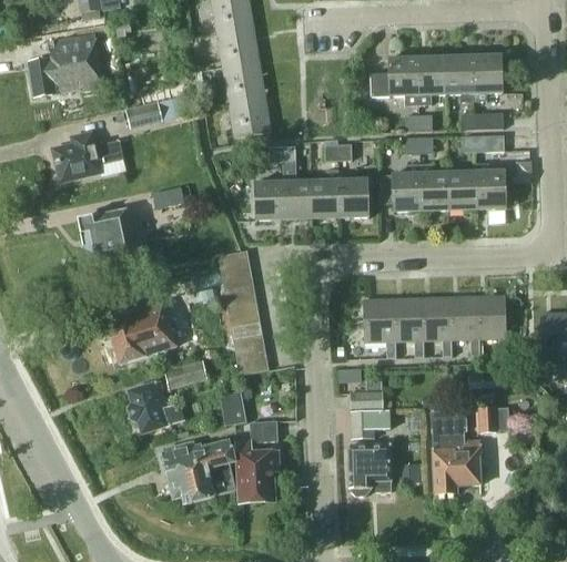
[(63,0),(67,13),(82,10),(83,19),(101,16),(100,8),(103,7),(101,0),(63,0)]
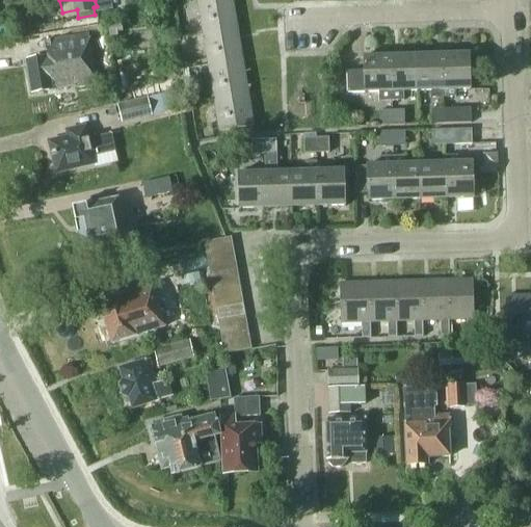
[(198,0),(204,29),(237,23),(233,0),(198,0)]
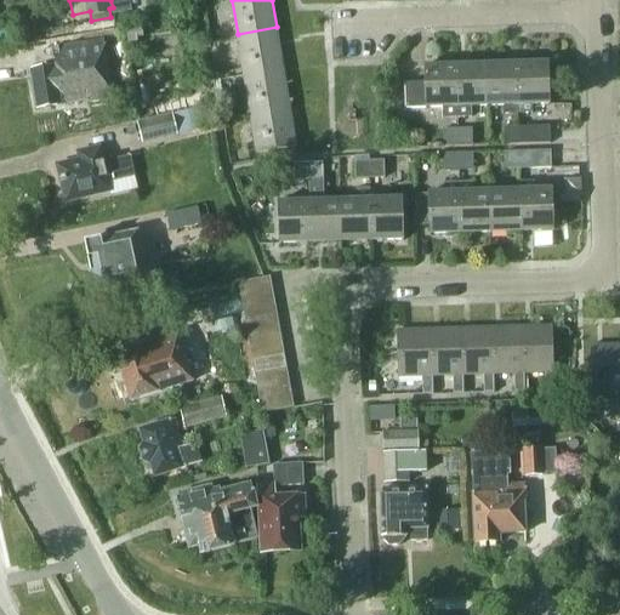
[(238,34),(244,73),(283,66),(277,27),(238,34)]
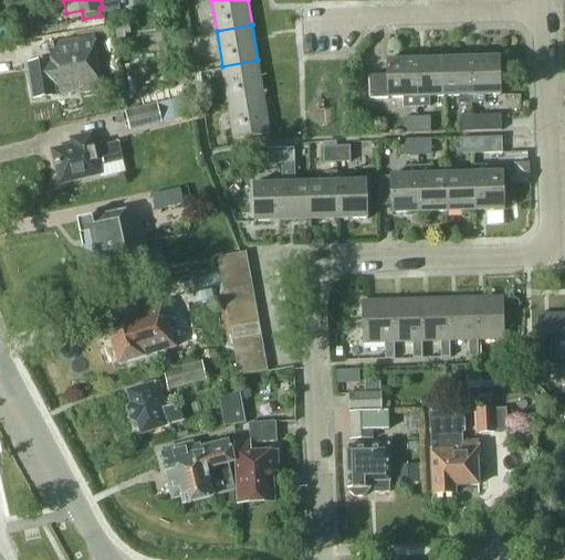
[(103,87),(95,33),(46,41),(49,54),(40,56),(41,60),(29,61),(33,95),(55,92),(55,90),(62,88),(63,91),(65,93),(74,92),(79,86),(81,86),(81,91),(103,87)]
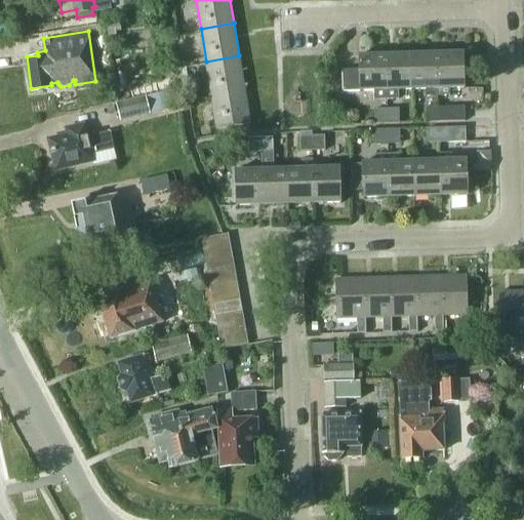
[(437,50),(438,86),(438,91),(451,91),(451,86),(465,85),(464,49),(437,50)]
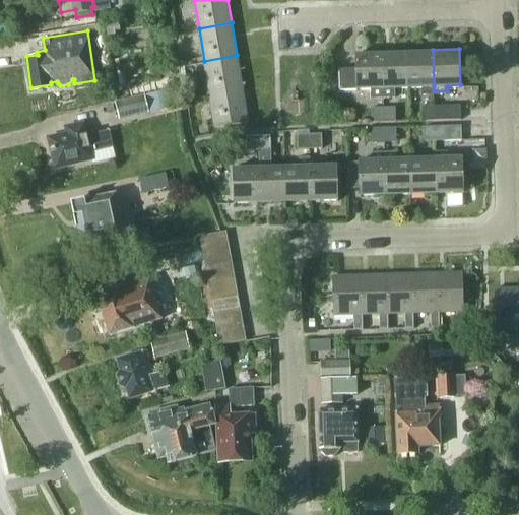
[(407,50),(382,51),(383,94),(395,94),(395,86),(408,86),(407,50)]
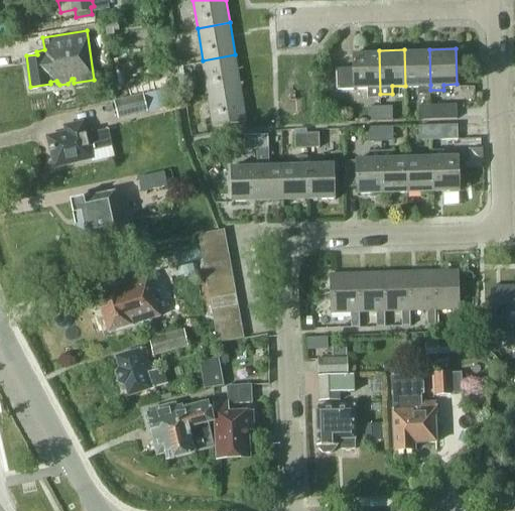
[(430,92),(430,90),(430,85),(429,49),(404,49),(405,86),(418,85),(418,92),(430,92)]
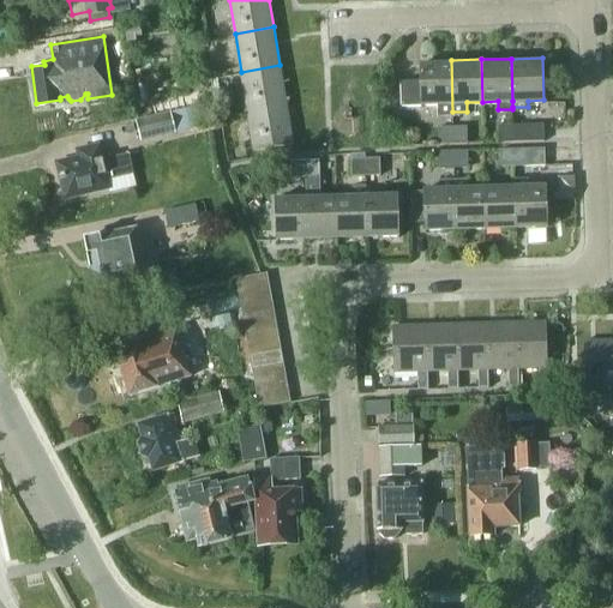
[(438,112),(452,112),(451,60),(420,60),(420,77),(401,77),(402,102),(421,102),(421,103),(438,102),(438,112)]
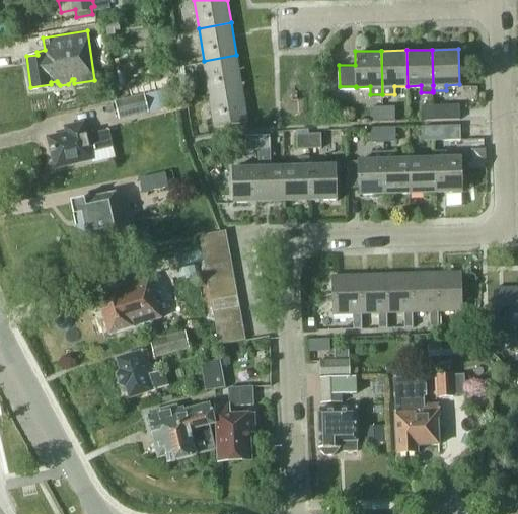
[(204,61),(210,92),(242,87),(236,55),(204,61)]
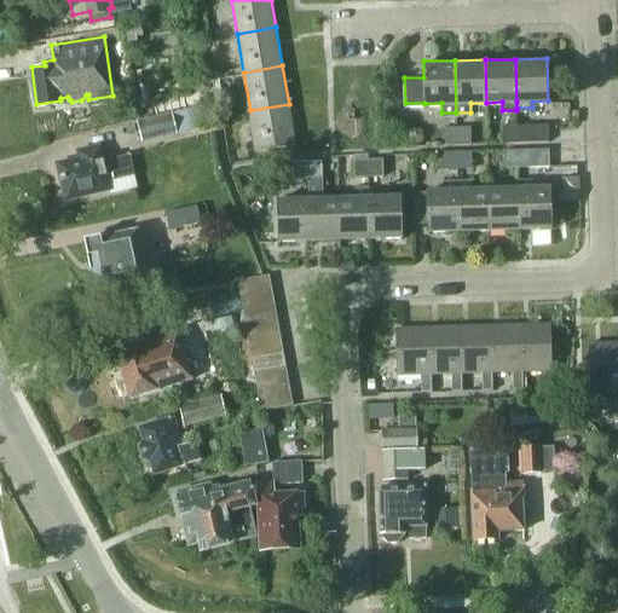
[(143,139),(162,134),(179,131),(208,123),(203,103),(173,109),(138,117),(143,139)]
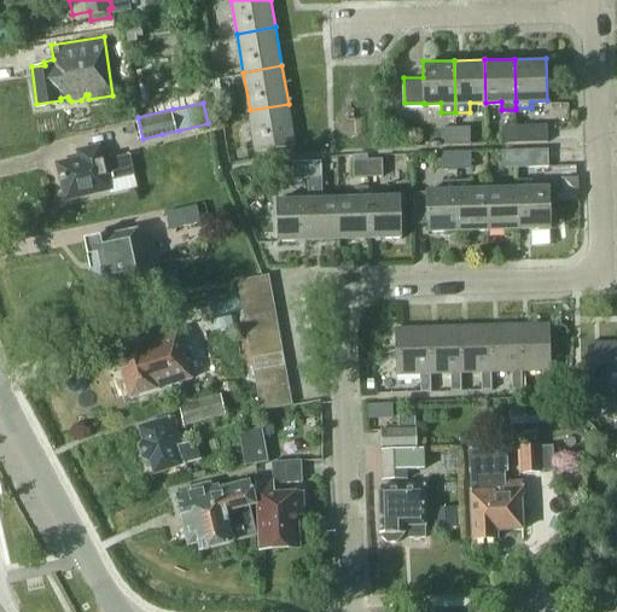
[(289,104),(250,110),(256,149),(295,141),(289,104)]
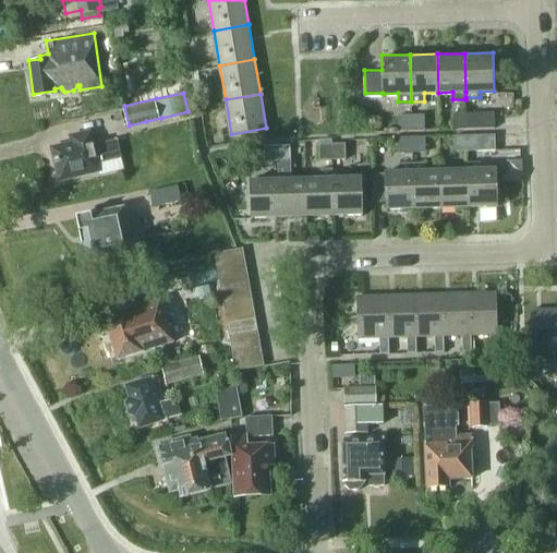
[(467,127),(465,110),(453,111),(453,127),(467,127)]
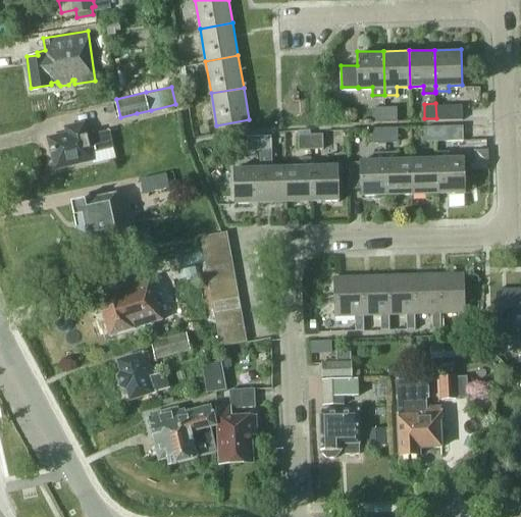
[(435,103),(436,118),(462,117),(462,103),(435,103)]
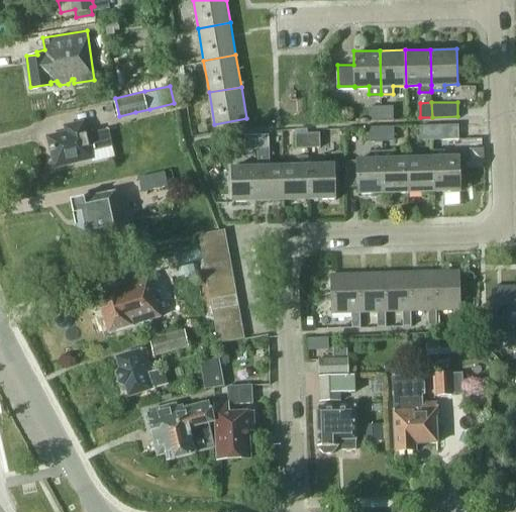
[(393,103),(381,104),(382,118),(393,117),(393,103)]
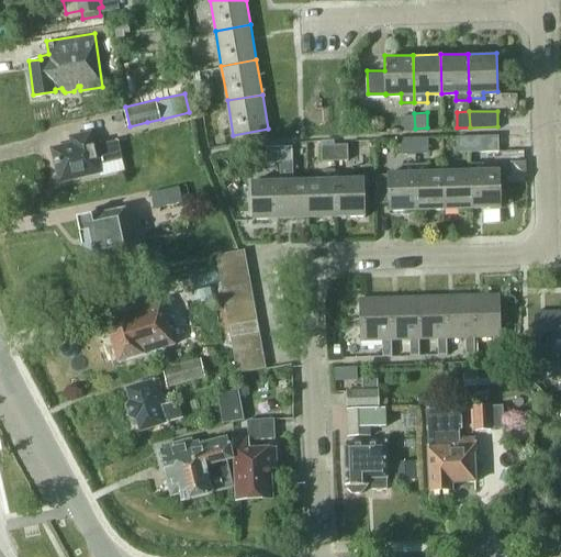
[(415,129),(414,113),(402,113),(402,129),(415,129)]
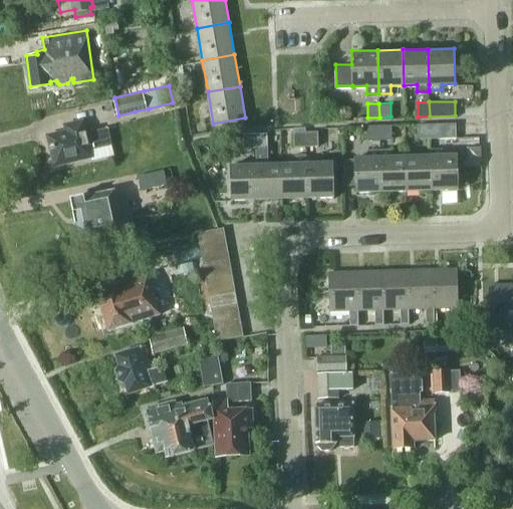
[(85,133),(82,119),(66,123),(67,130),(48,135),(55,164),(91,155),(90,150),(112,144),(108,126),(85,133)]
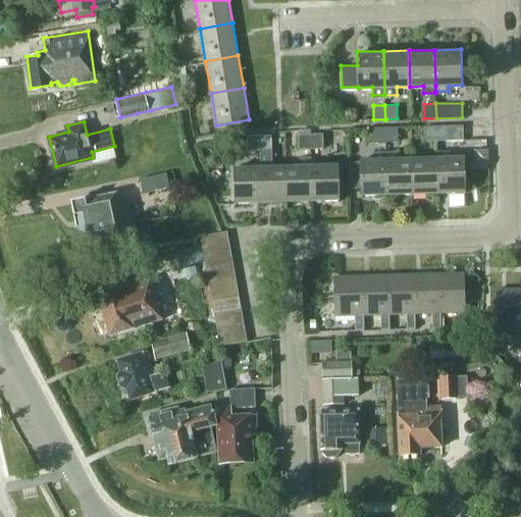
[(436,124),(436,139),(463,138),(462,123),(436,124)]
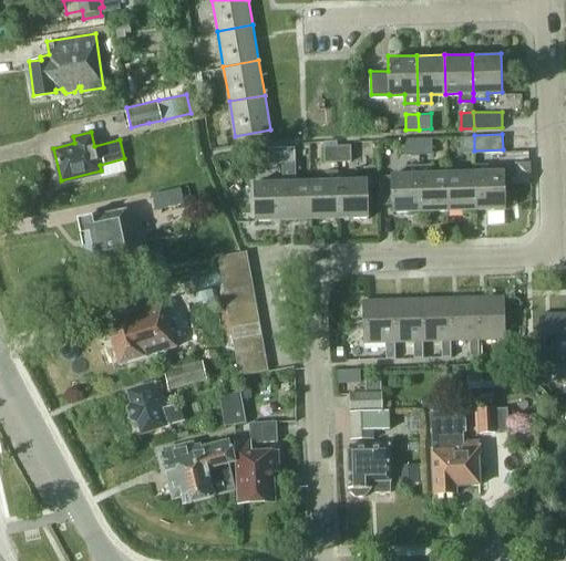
[(462,151),(474,151),(474,135),(461,135),(462,151)]
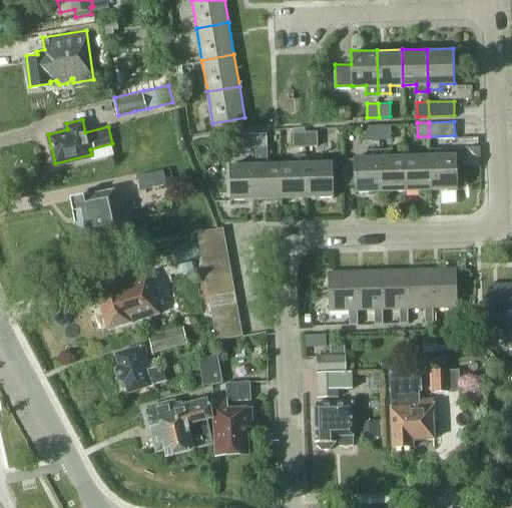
[(379,124),(379,137),(391,137),(391,123),(379,124)]
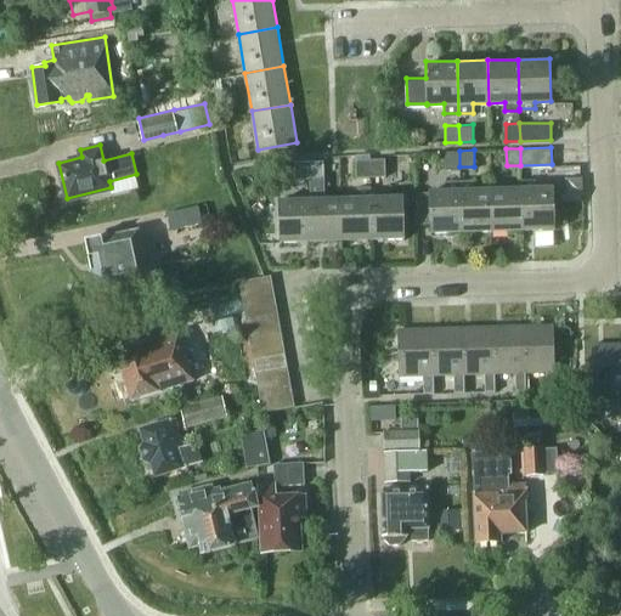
[(446,168),(459,167),(459,151),(445,151),(446,168)]
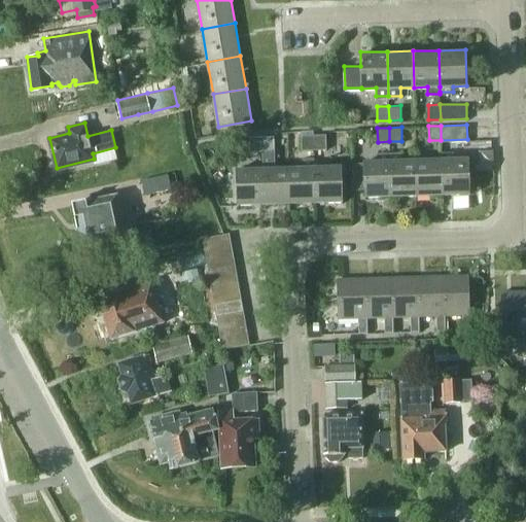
[(313,134),(314,148),(326,148),(325,133),(313,134)]
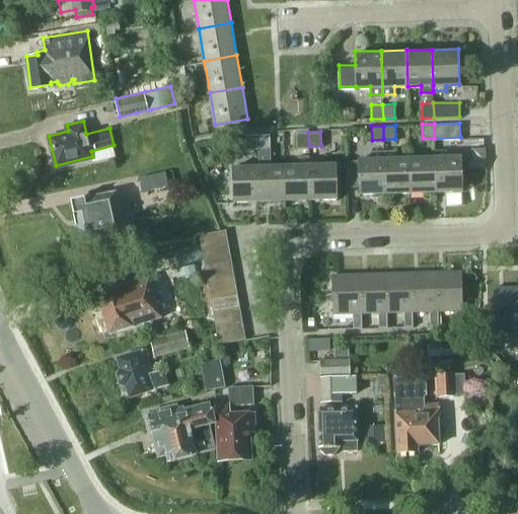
[(309,146),(308,132),(297,132),(297,146),(309,146)]
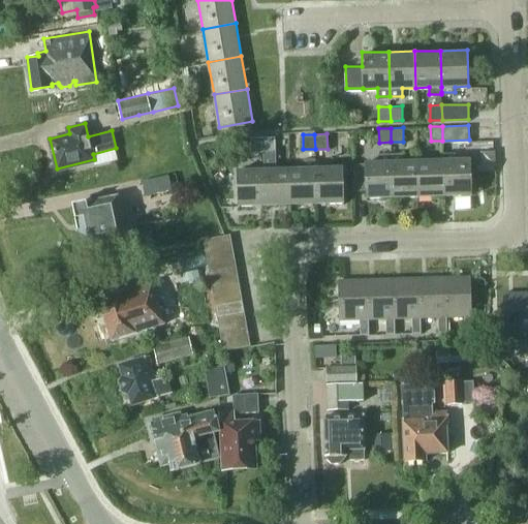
[(264,150),(264,135),(251,135),(251,151),(264,150)]
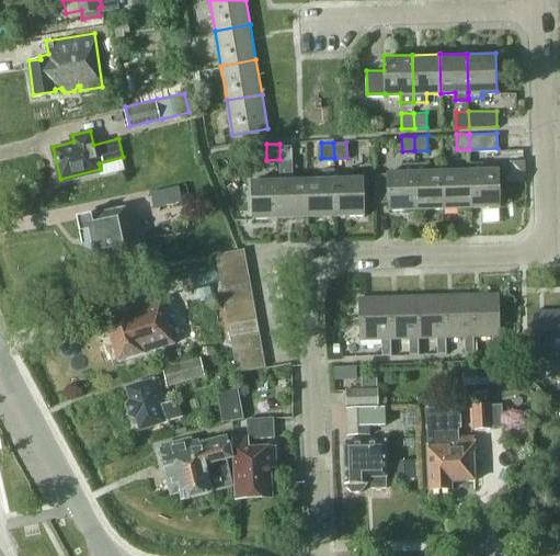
[(280,144),(280,159),(293,159),(292,144),(280,144)]
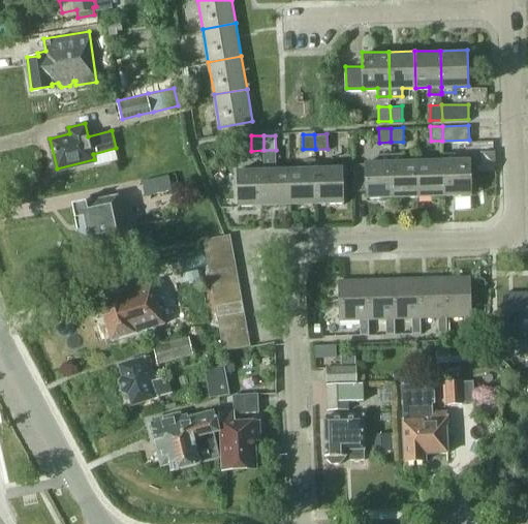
[(366,196),(392,196),(391,152),(379,152),(378,161),(365,161),(366,196)]
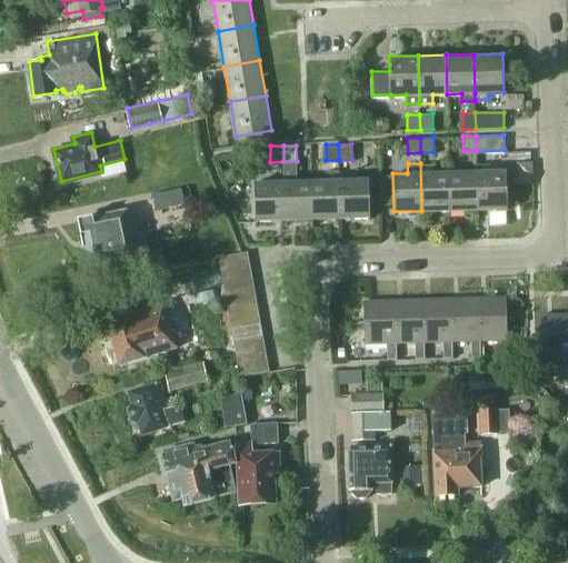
[(421,211),(450,210),(449,171),(434,172),(434,163),(420,163),(421,211)]
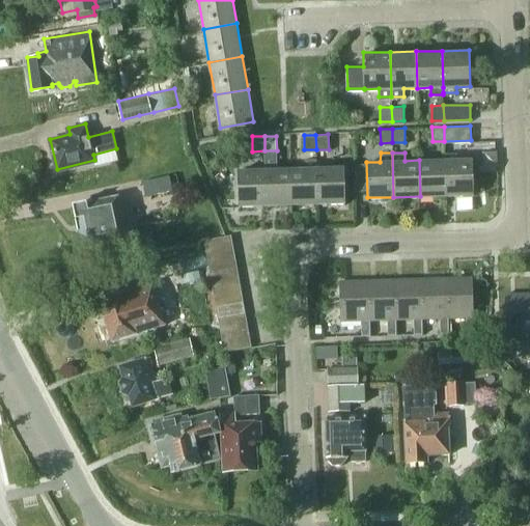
[(290,167),(291,203),(318,203),(316,166),(317,166),(316,156),(305,156),(305,167),(290,167)]
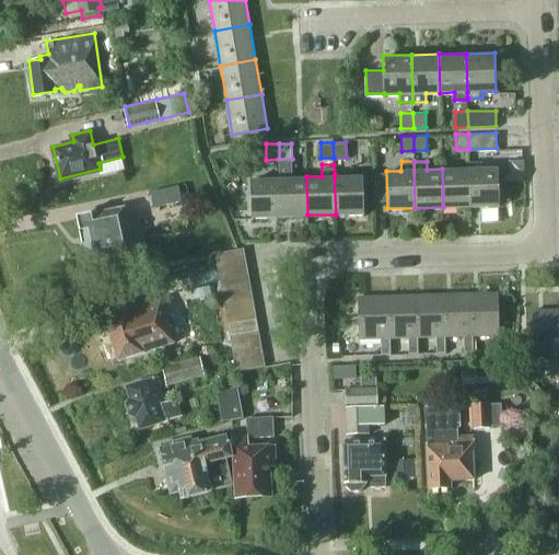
[(497,168),(469,169),(470,206),(498,206),(497,168)]
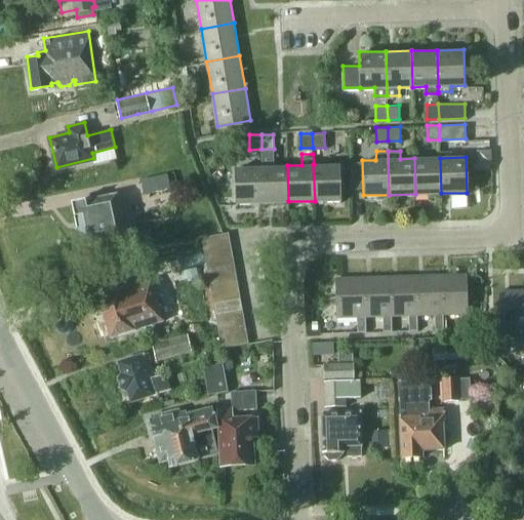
[(441,193),(440,158),(414,158),(415,194),(441,193)]
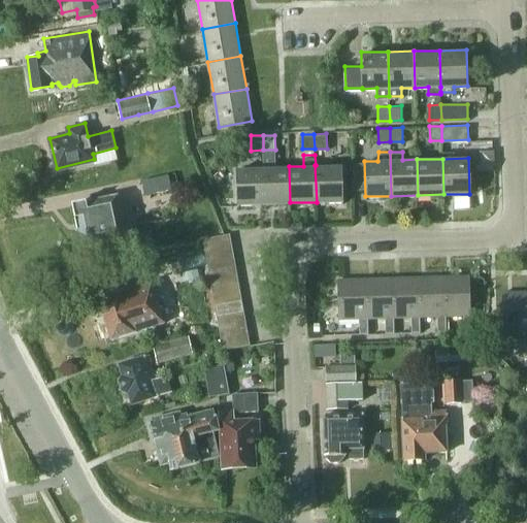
[(315,165),(317,202),(342,201),(341,165),(316,165),(315,165)]
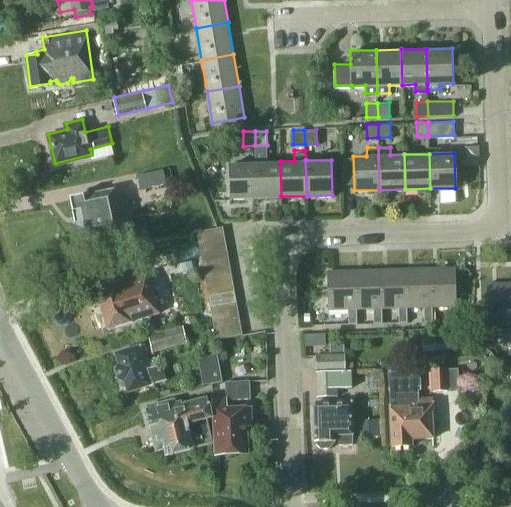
[(256,197),(281,196),(280,161),(256,162),(256,197)]
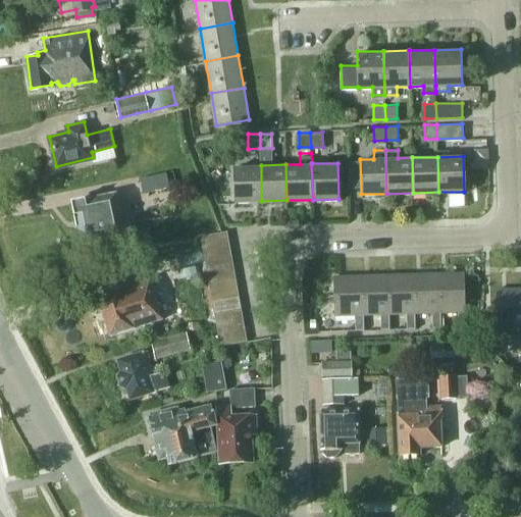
[(261,201),(261,165),(233,166),(235,202),(261,201)]
